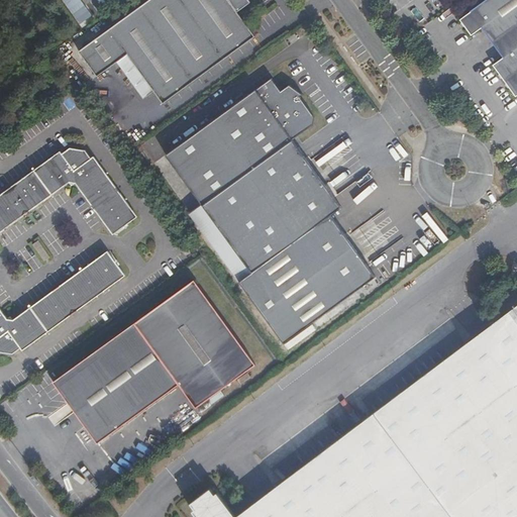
[(164,103),(255,36),(237,12),(251,3),(248,0),(148,0),(120,21),(79,50),(94,72),(125,50),(164,103)]
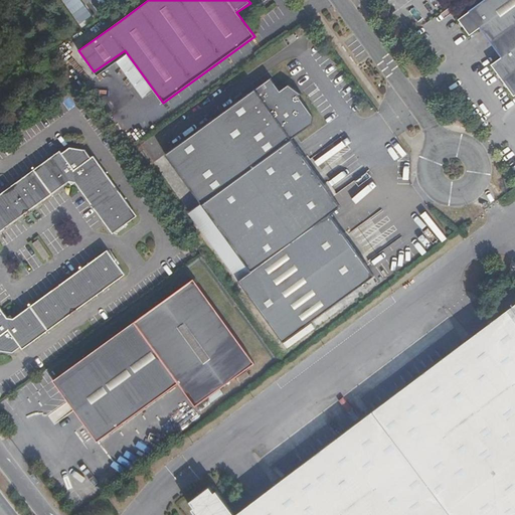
[(514,0),(483,0),(468,11),(469,12),(458,19),(467,31),(468,33),(469,33),(471,33),(472,33),(473,33),(480,28),(501,57),(494,62),(494,63),(493,63),(493,64),(492,65),(493,66),(493,68),(511,93),(512,94),(513,95),(514,95),(514,94),(514,0)]
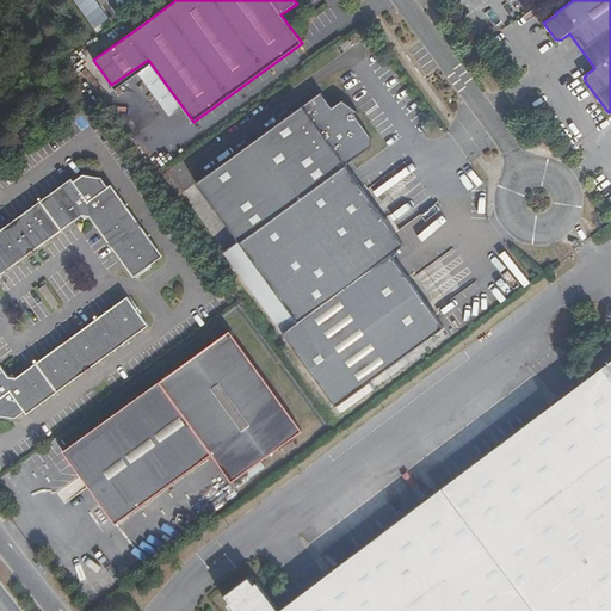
[(195,184),(238,244),(227,252),(223,254),(338,407),(444,328),(390,255),(403,246),(345,166),(369,147),(371,139),(353,115),(357,112),(340,100),(329,107),(319,93),(195,184)]
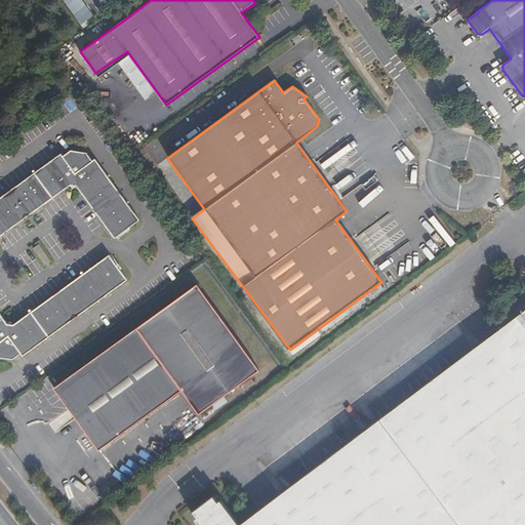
[(76,187),(115,238),(139,220),(95,159),(92,161),(86,153),(72,150),(63,157),(59,154),(0,198),(0,237),(70,186),(76,187)]
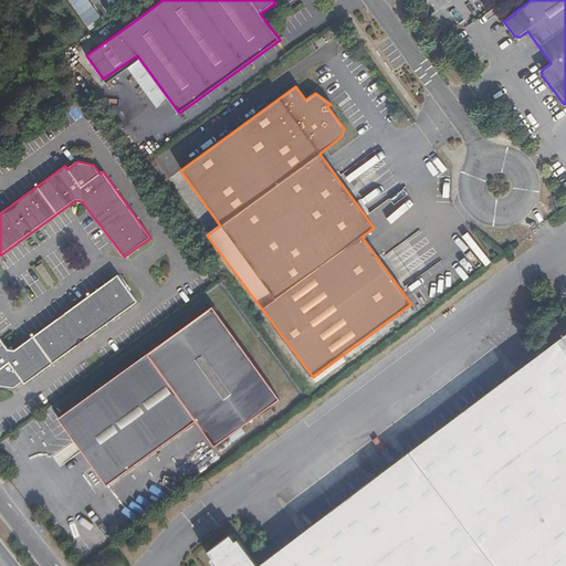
[(34,269),(48,286),(54,282),(41,265),(34,269)]
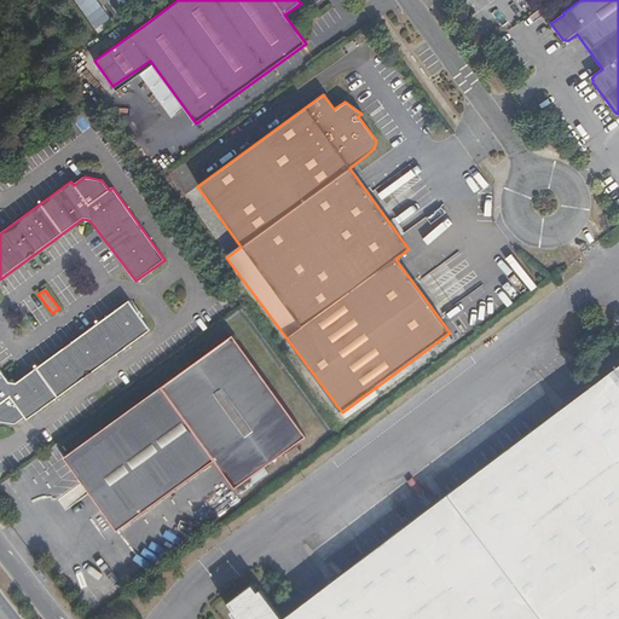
[(0,421),(16,423),(25,417),(27,420),(150,330),(129,301),(15,385),(9,382),(0,370),(0,421)]
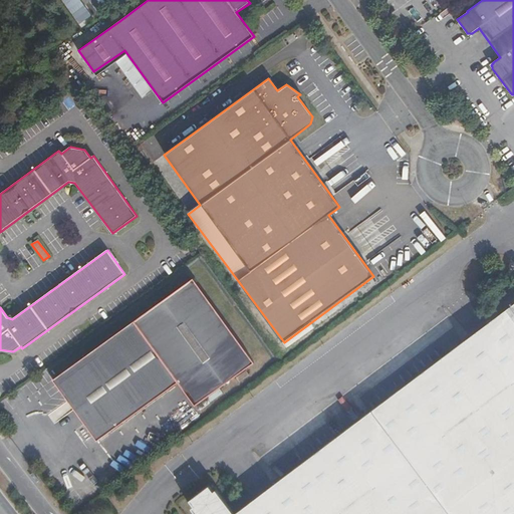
[(179,382),(196,406),(221,388),(237,375),(249,367),(259,360),(197,276),(174,293),(52,380),(63,396),(72,397),(87,418),(85,426),(97,441),(179,382)]
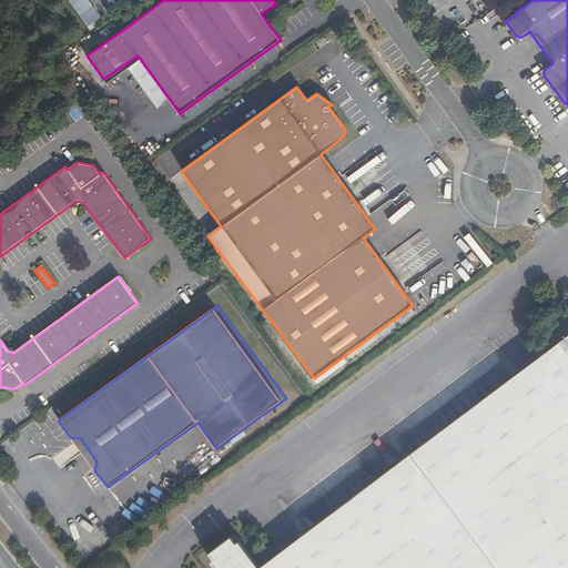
[(567,567),(567,335),(260,567),(257,567),(239,543),(236,545),(231,538),(209,555),(213,560),(211,563),(214,567),(567,567)]
